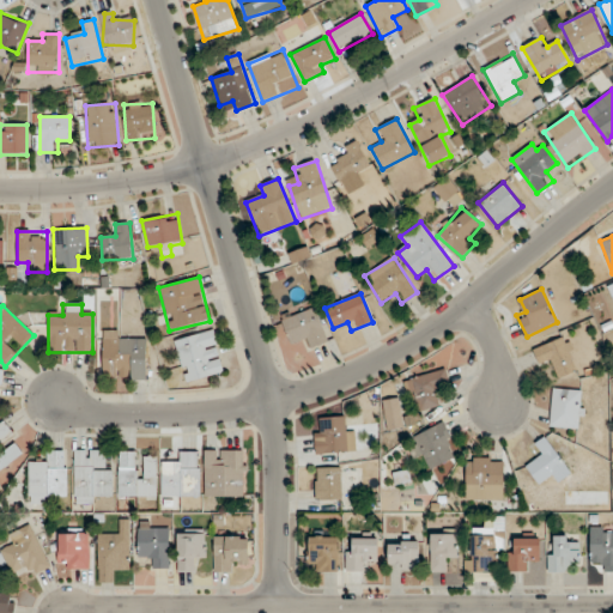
[(328,343),(315,305),(280,317),(290,344),(302,339),(305,350),(328,343)]
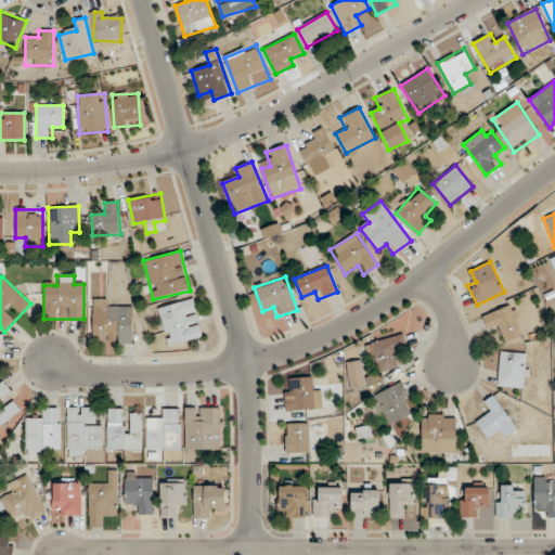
[(167,347),(204,338),(194,298),(157,308),(167,347)]
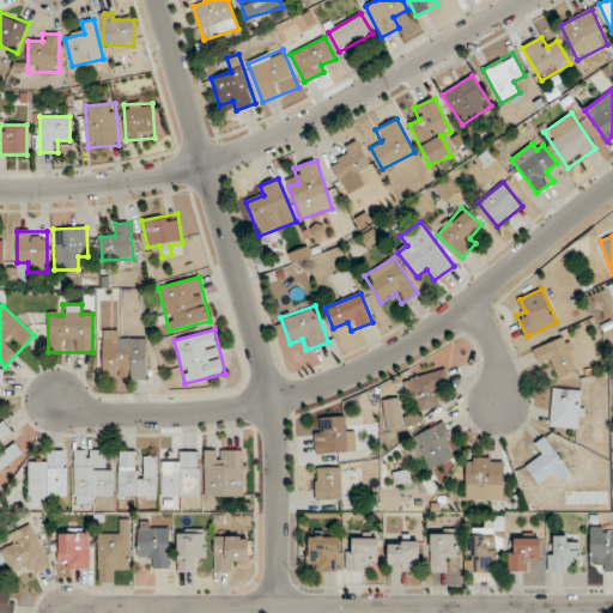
[(102,380),(147,380),(147,341),(125,341),(125,331),(102,331),(102,380)]
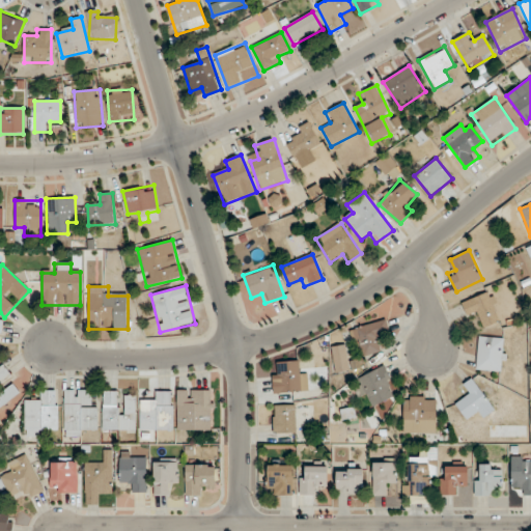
[(463,303),(470,319),(478,315),(483,328),(501,319),(490,291),(463,303)]
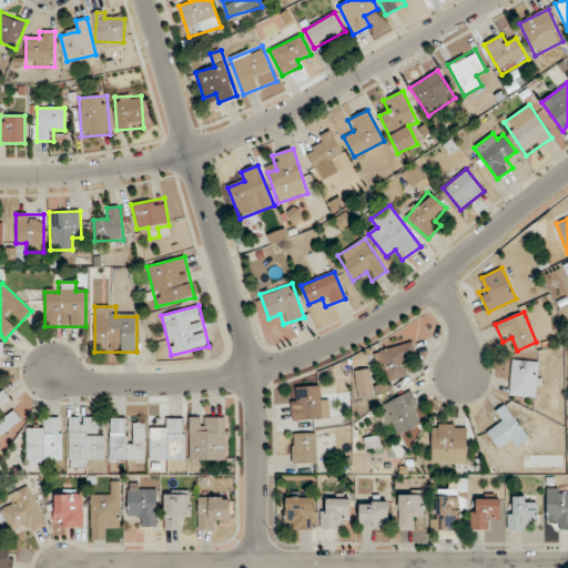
[(376,352),(383,382),(408,376),(405,357),(414,355),(412,344),(376,352)]
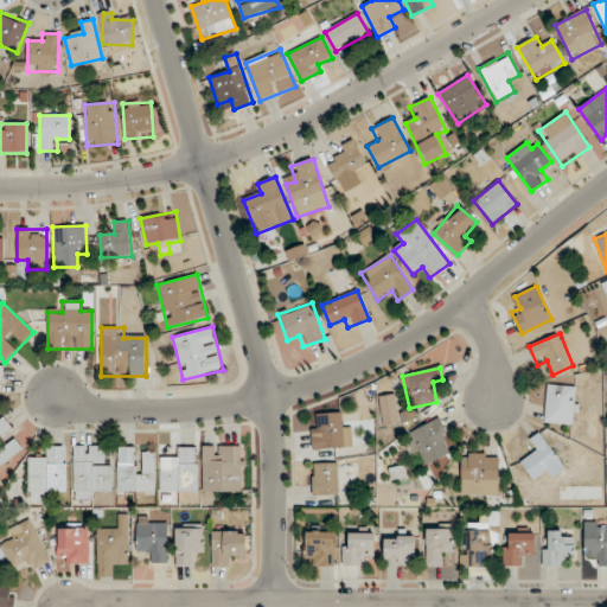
[(543,422),(574,426),(579,388),(548,384),(543,422)]
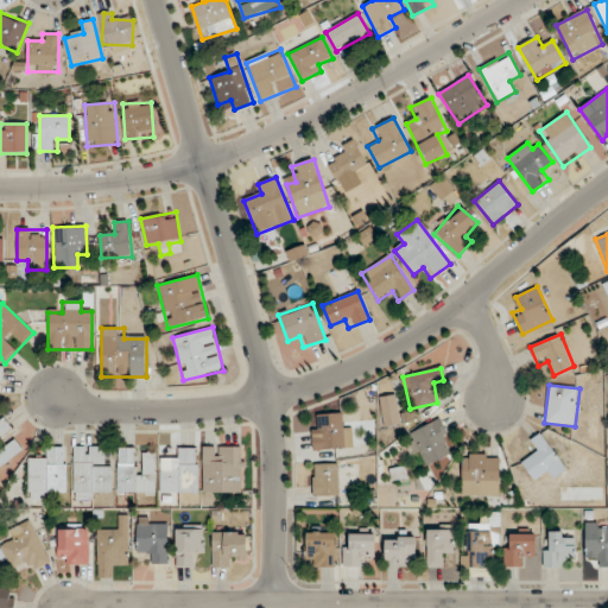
[(397,396),(379,398),(384,428),(401,425),(397,396)]
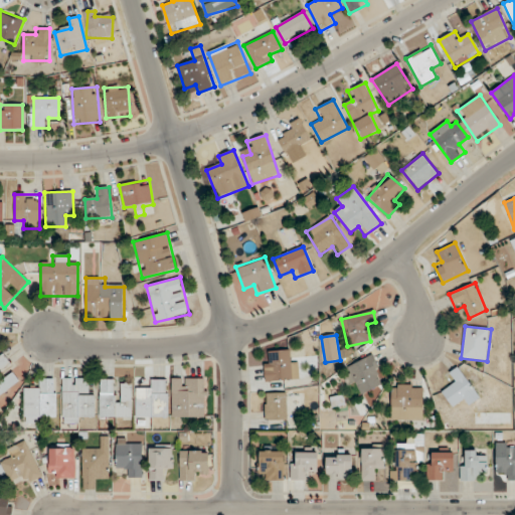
[(298,359),(290,359),(290,351),(265,352),(265,381),(298,380),(298,359)]
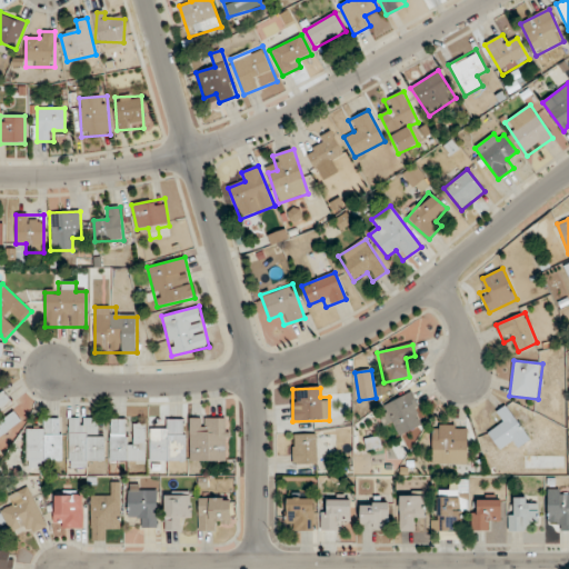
[(0,437),(21,422),(13,411),(3,418),(0,413),(0,407),(9,401),(3,393),(0,396),(0,437)]
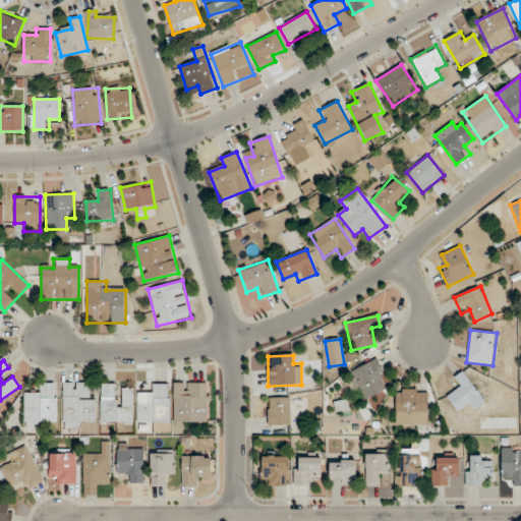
[(378,360),(350,370),(356,386),(359,385),(364,399),(389,390),(378,360)]
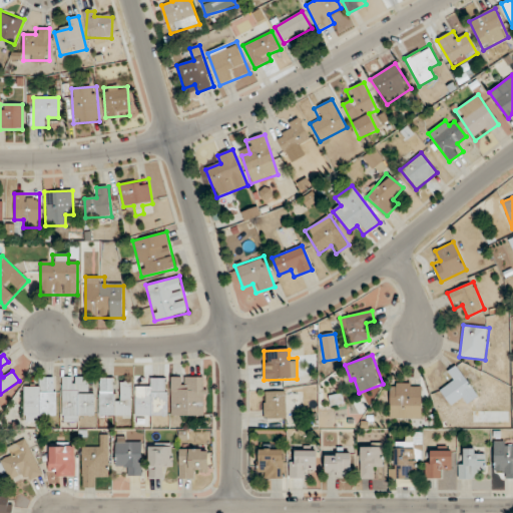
[(473,390),(456,367),(449,372),(455,380),(440,391),(451,406),(473,390)]
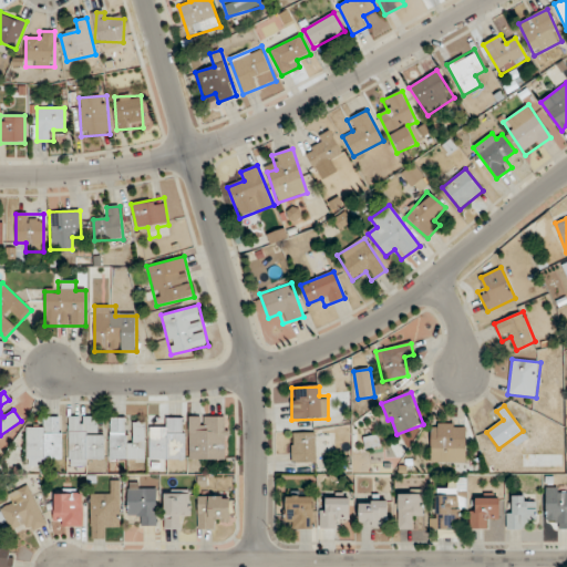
[(27,428),(27,466),(51,466),(51,459),(62,459),(62,416),(39,416),(39,428),(27,428)]
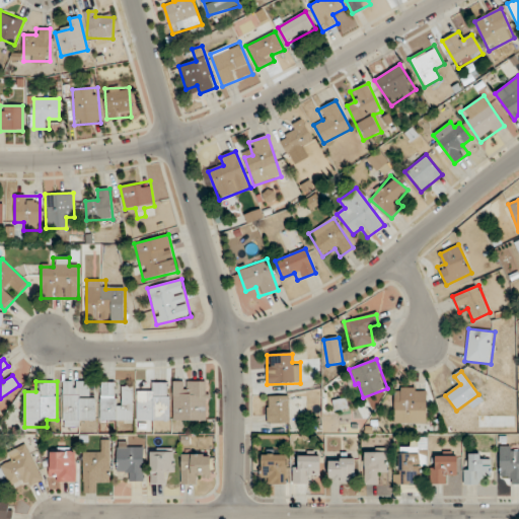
[(63,426),(95,426),(95,390),(86,390),(86,381),(63,381),(63,426)]
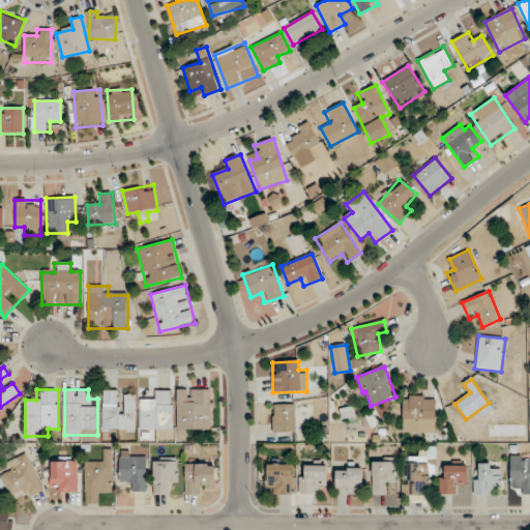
[(211,430),(211,389),(176,389),(176,430),(211,430)]
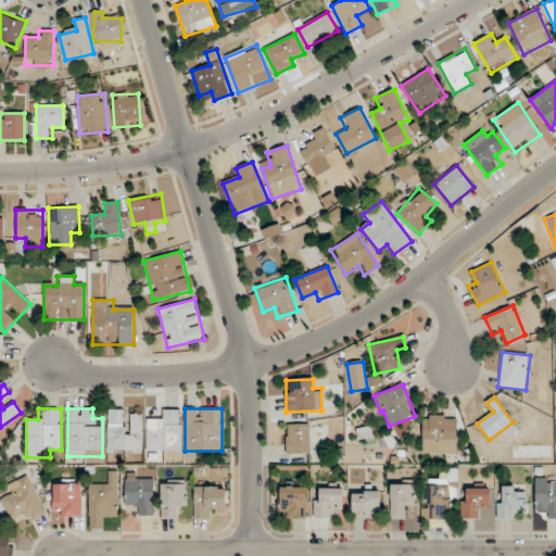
[(142,451),(142,413),(130,413),(130,428),(119,428),(119,409),(106,409),(106,451),(142,451)]
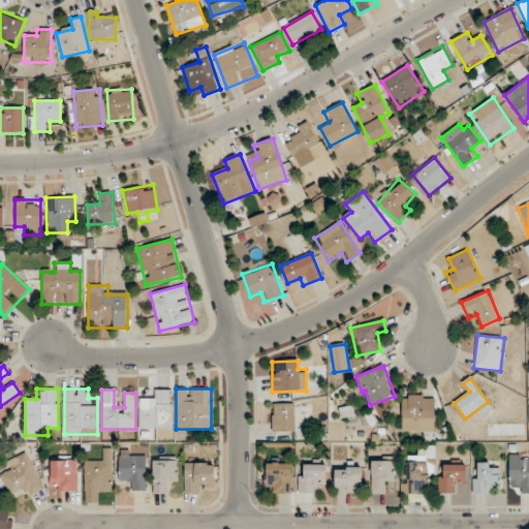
[(138,429),(173,429),(173,390),(150,390),(150,400),(138,400),(138,429)]
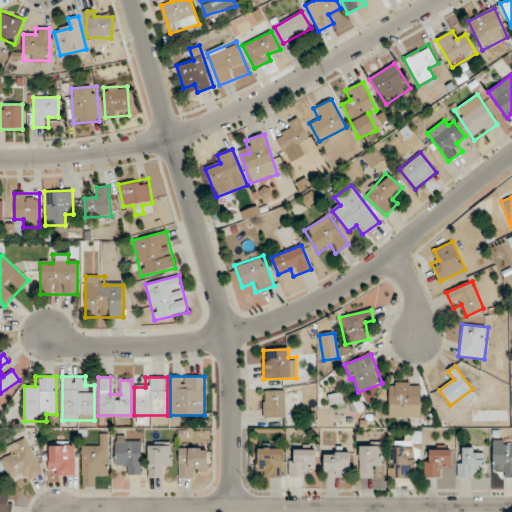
[(420,417),(420,383),(389,383),(389,417),(420,417)]
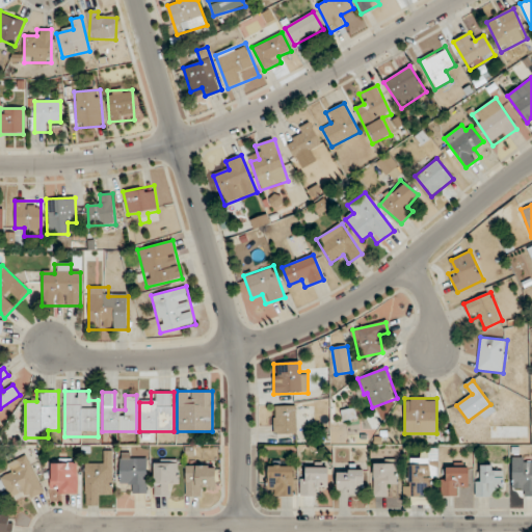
[(296,433),(296,405),(273,405),(273,433),(296,433)]
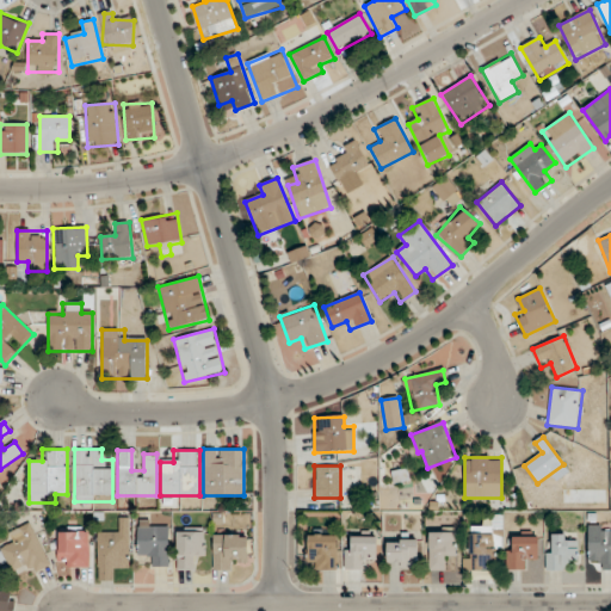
[(119,531),(98,531),(98,580),(113,580),(113,568),(129,569),(129,519),(119,519),(119,531)]
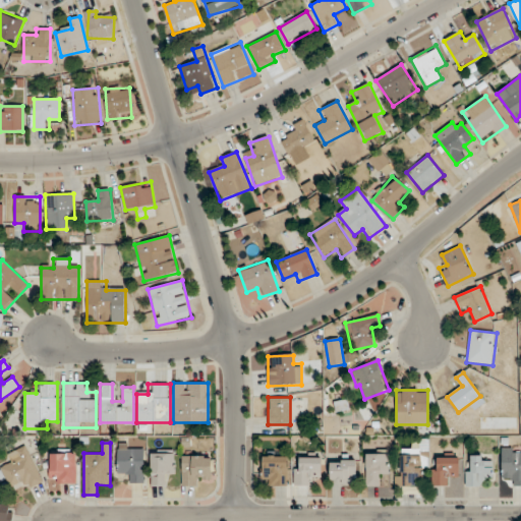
[(142,483),(142,446),(117,446),(117,473),(127,473),(127,483),(142,483)]
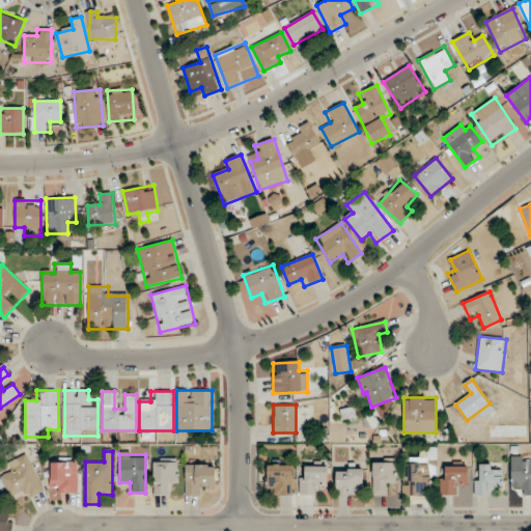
[(511,486),(520,486),(520,496),(530,495),(530,456),(511,456),(511,486)]
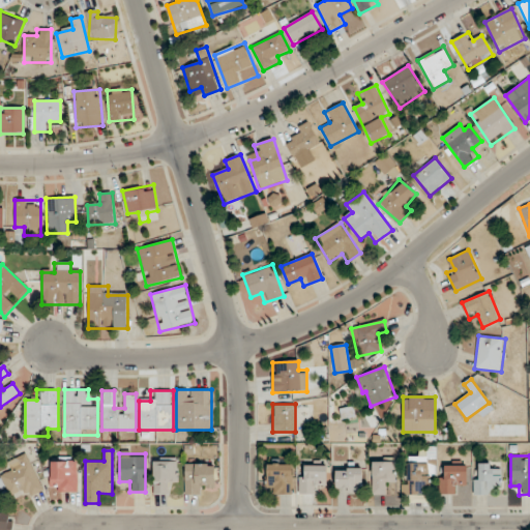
[(42,491),(28,457),(7,466),(10,474),(0,477),(0,479),(7,497),(23,491),(26,498),(42,491)]
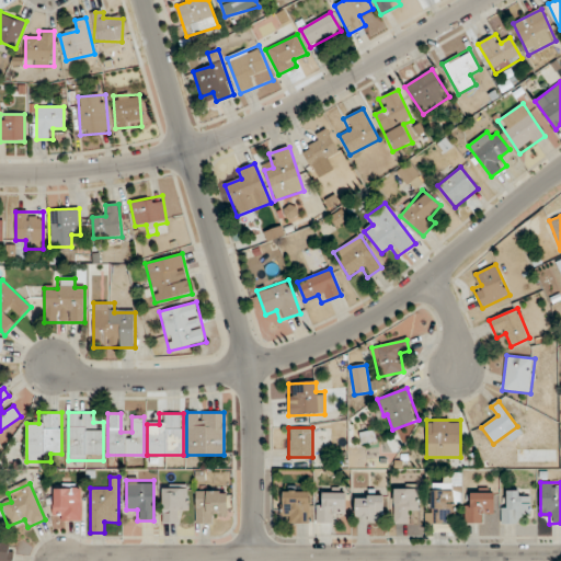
[(459,513),(458,484),(427,485),(428,524),(448,523),(448,513),(459,513)]
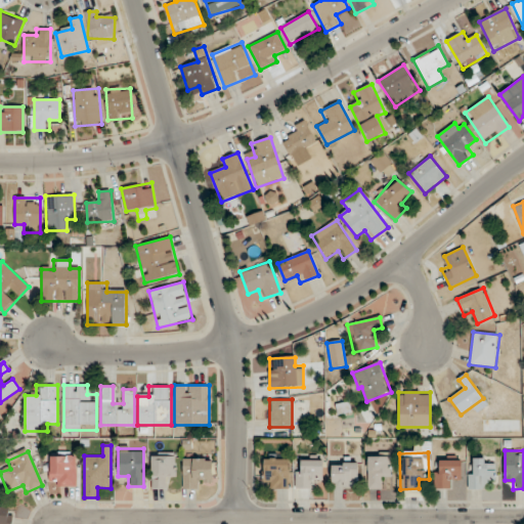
[(50,486),(76,486),(76,455),(50,455),(50,486)]
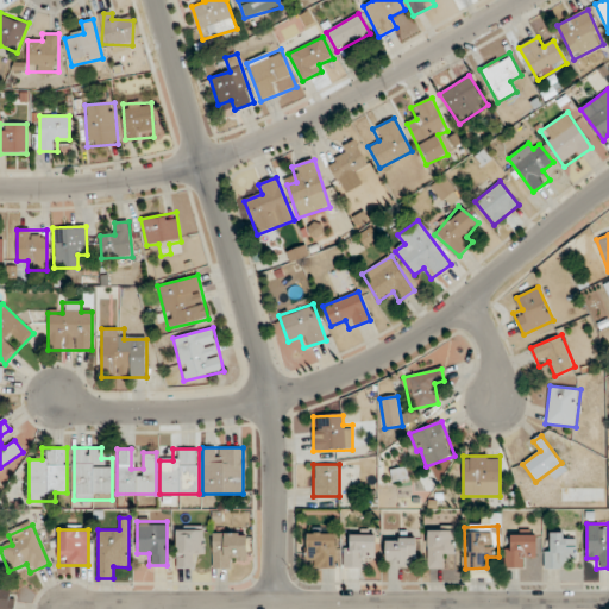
[(176,529),(176,569),(189,569),(189,556),(203,556),(203,529),(176,529)]
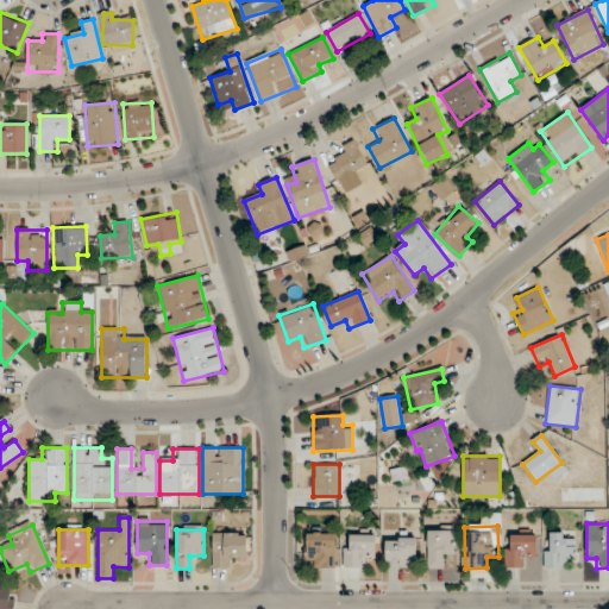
[(427,529),(427,567),(441,567),(441,556),(453,556),(453,529),(427,529)]
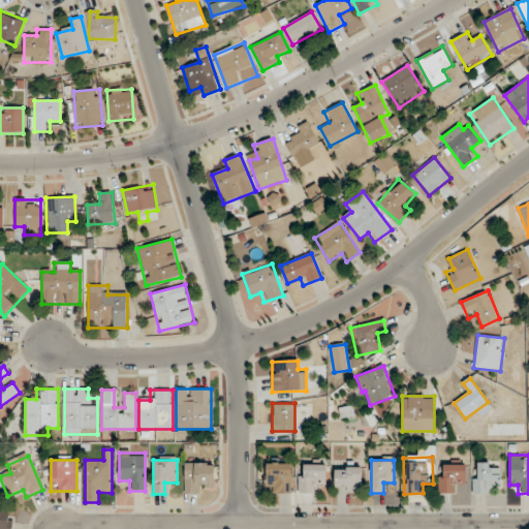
[(267,493),(291,493),(291,463),(267,463),(267,493)]
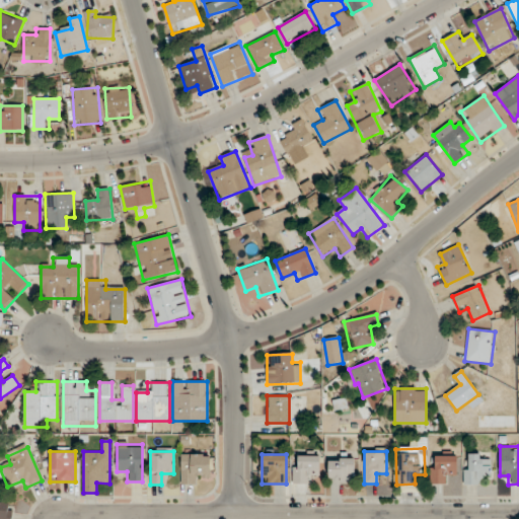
[(464,485),(483,485),(483,475),(491,475),(491,463),(484,463),(484,454),(464,454),(464,485)]
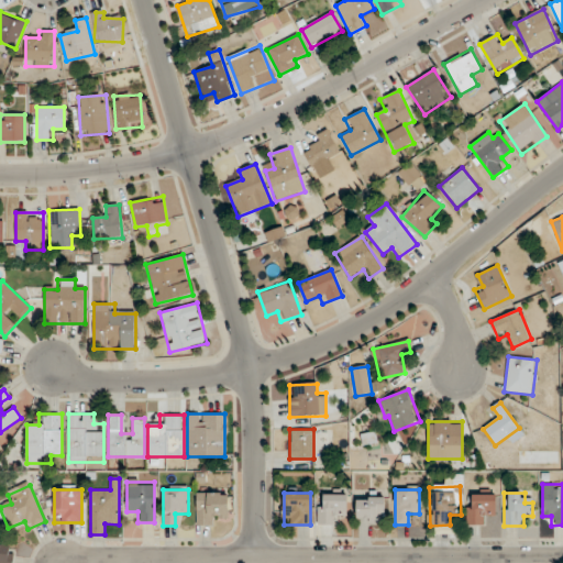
[(196,525),(217,525),(217,515),(229,515),(229,494),(196,494),(196,525)]
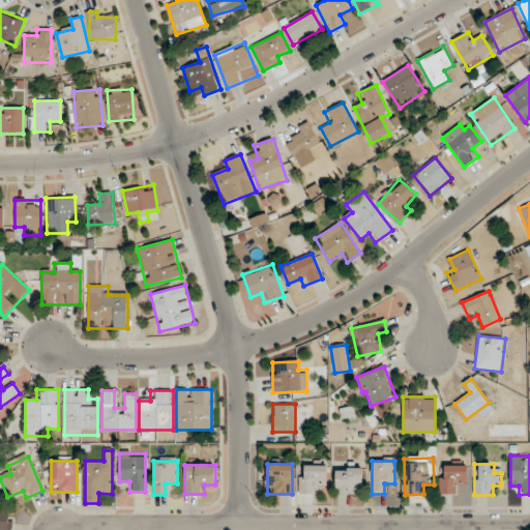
[(326,466),(300,466),(300,494),(318,494),(318,486),(326,486),(326,466)]
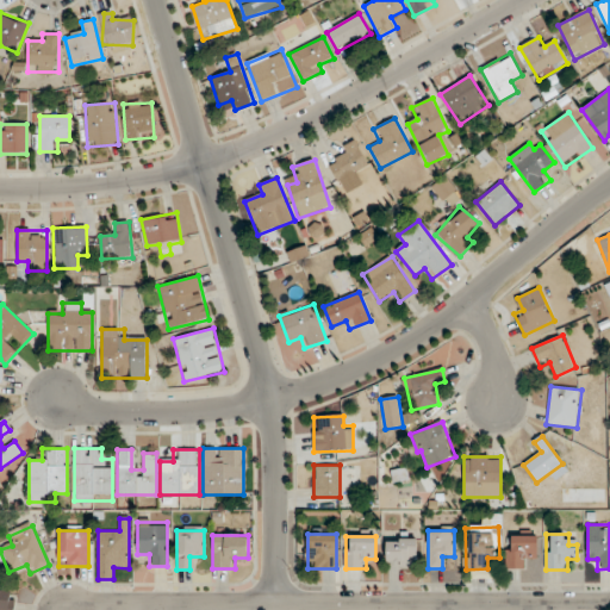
[(506,568),(526,568),(526,556),(537,556),(537,536),(506,536),(506,568)]
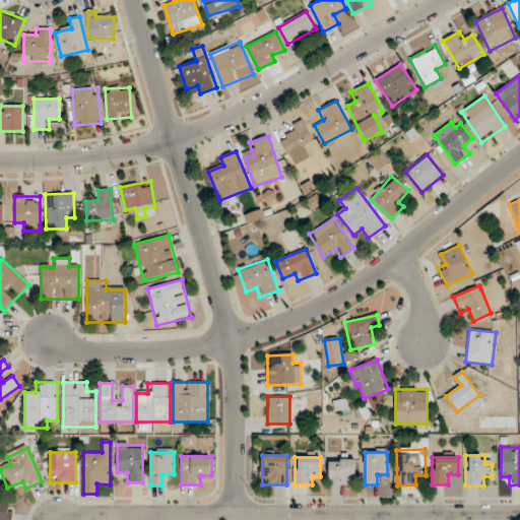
[(329,483),(354,483),(354,460),(329,459),(329,483)]
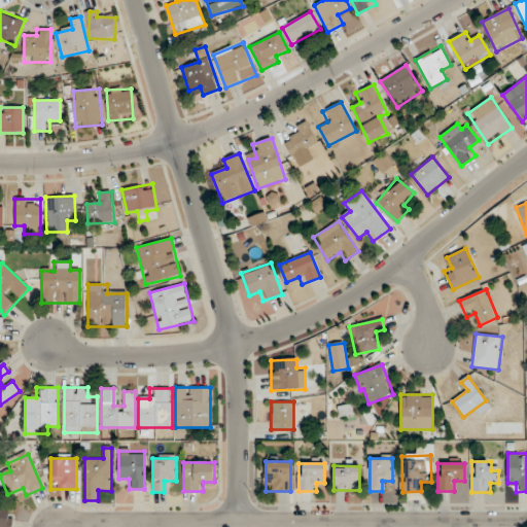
[(11,526),(13,508),(0,507),(0,526),(11,526)]
